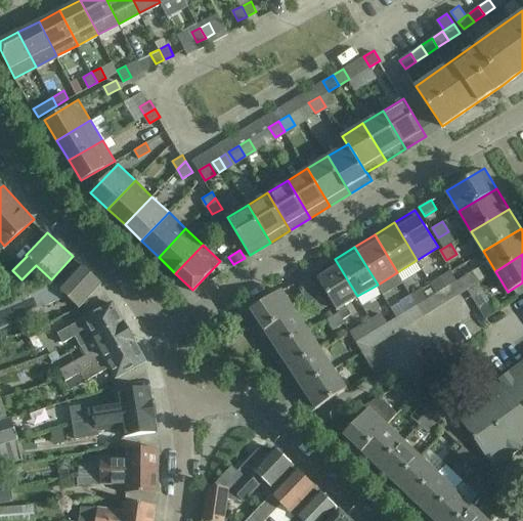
[(337,309),(339,312),(343,318),(351,313),(345,304),(357,296),(335,259),(314,271),(337,309)]
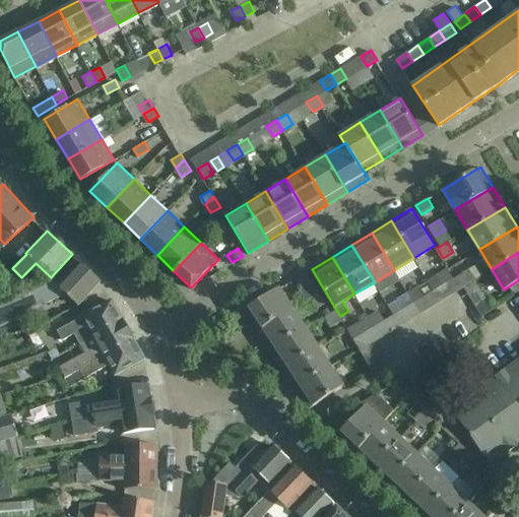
[(79,261),(67,274),(59,283),(57,282),(55,279),(15,297),(0,303),(0,325),(31,313),(29,308),(65,292),(78,304),(101,281),(79,261)]
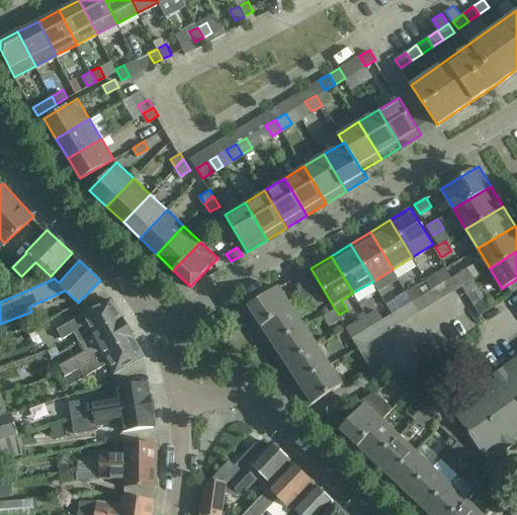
[(472,278),(466,268),(456,274),(462,284),(472,278)]
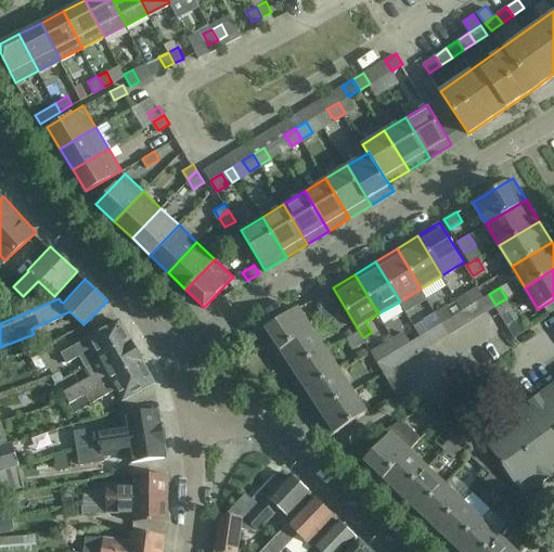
[(331,318),(342,312),(334,299),(327,290),(316,297),(319,303),(317,304),(326,321),(331,318)]
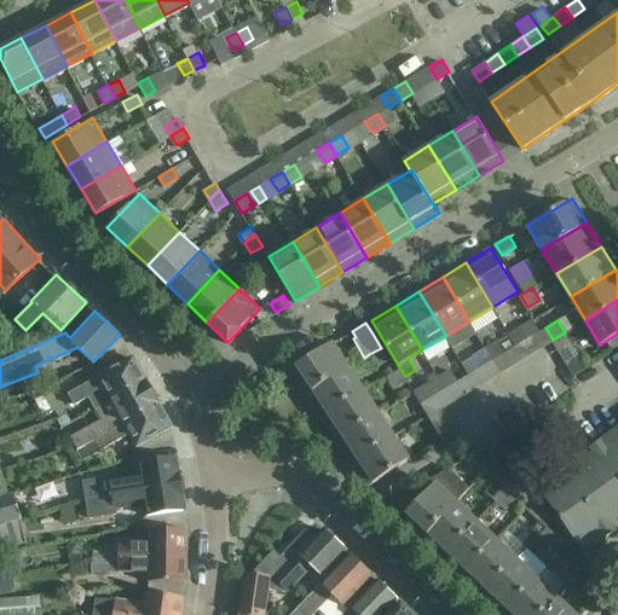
[(517,344),(524,358),(536,350),(529,337),(517,344)]
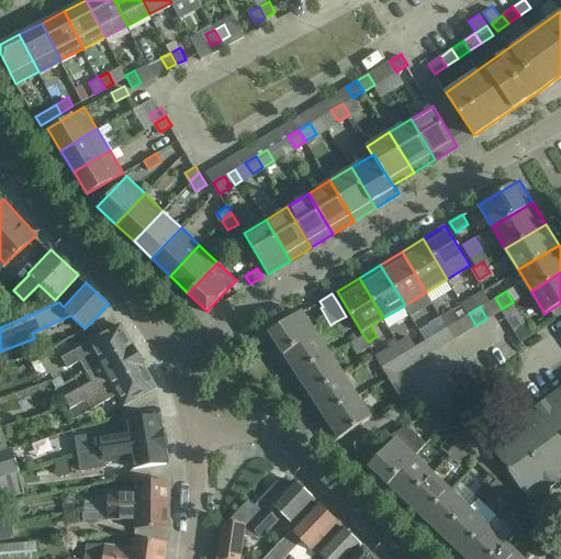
[(262,336),(277,358),(317,333),(302,310),(262,336)]
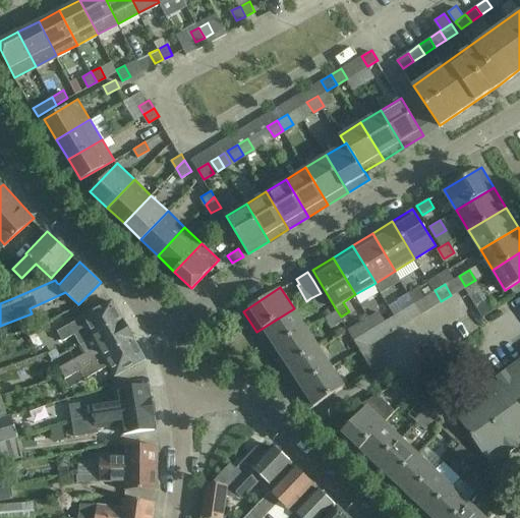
[(430,307),(441,301),(435,290),(424,296),(430,307)]
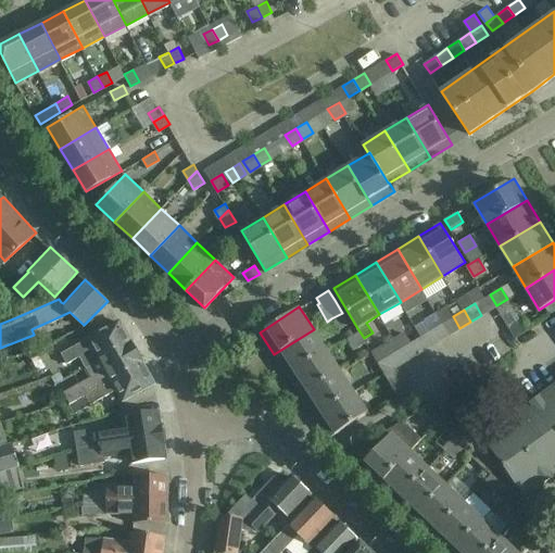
[(349,324),(342,313),(331,318),(338,329),(349,324)]
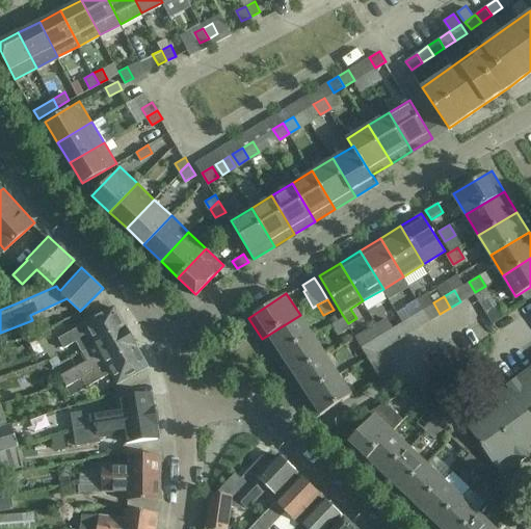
[(503,314),(497,303),(486,310),(493,320),(503,314)]
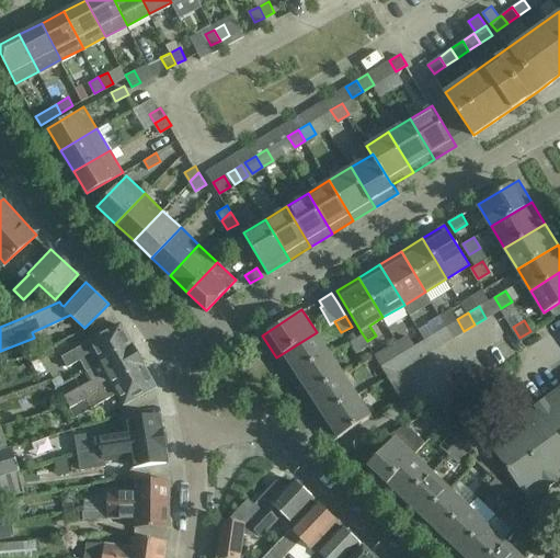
[(94,351),(101,363),(134,343),(132,343),(121,323),(61,356),(67,366),(94,351)]
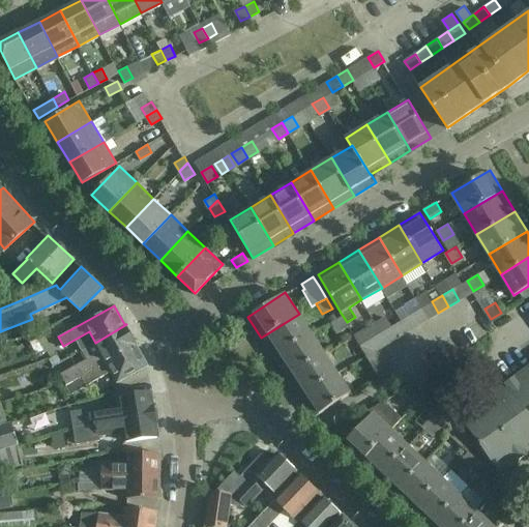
[(299,314),(261,338),(274,357),(313,333),(299,314)]
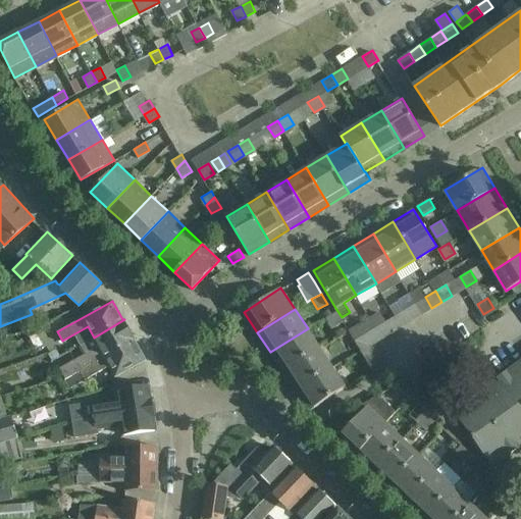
[(396,315),(402,325),(412,319),(406,309),(396,315)]
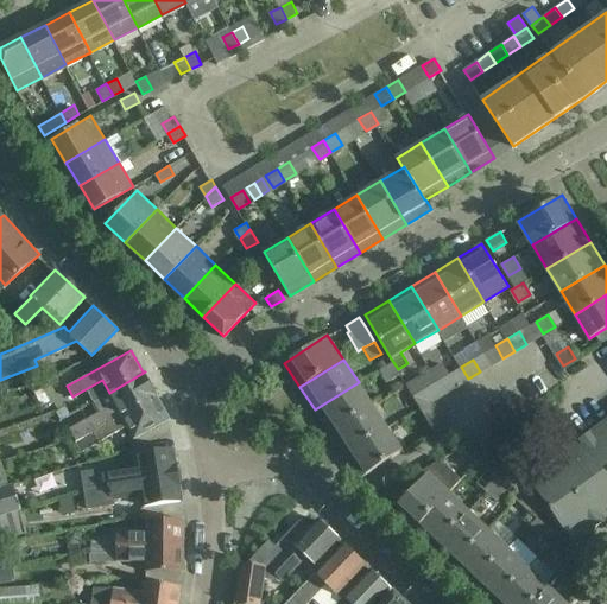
[(400,374),(398,369),(393,362),(381,369),(389,381),(400,374)]
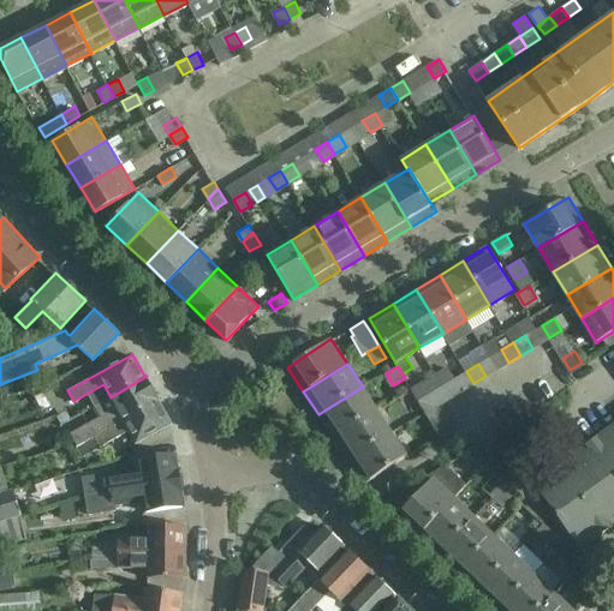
[(462,390),(474,383),(466,371),(454,378),(462,390)]
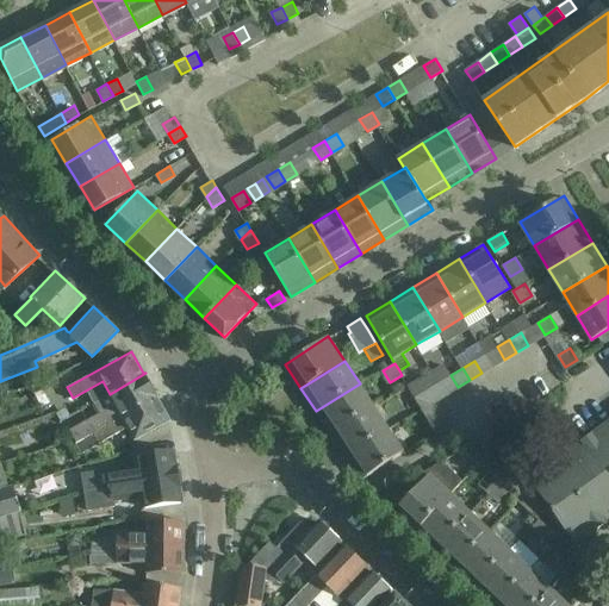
[(157,394),(145,373),(110,394),(116,404),(70,430),(76,439),(78,439),(89,433),(92,432),(157,394)]
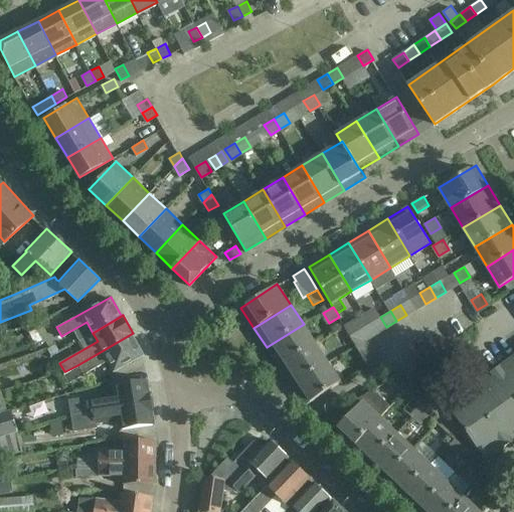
[(344,326),(350,336),(360,330),(354,319),(344,326)]
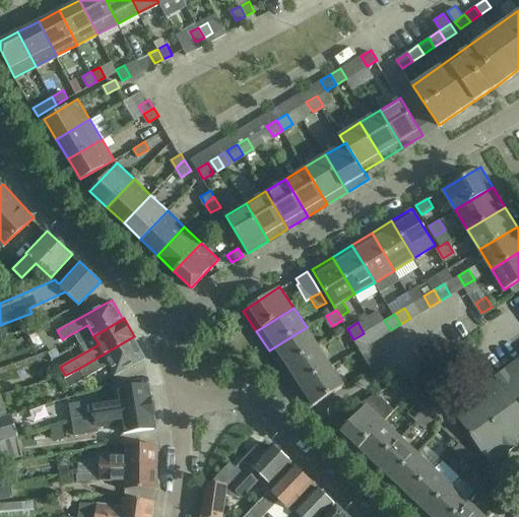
[(281,370),(319,346),(307,327),(269,350),(281,370)]
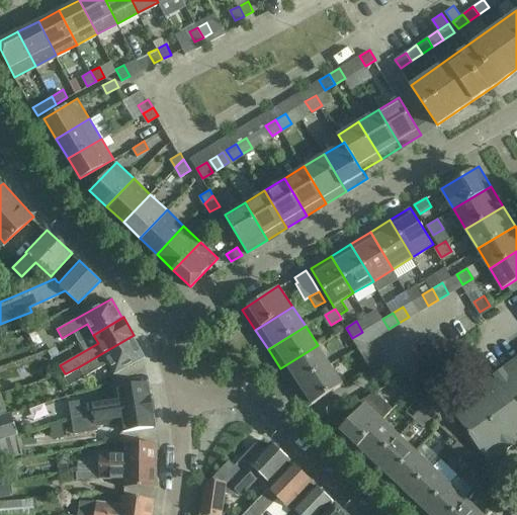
[(371,345),(362,332),(352,338),(361,351),(371,345)]
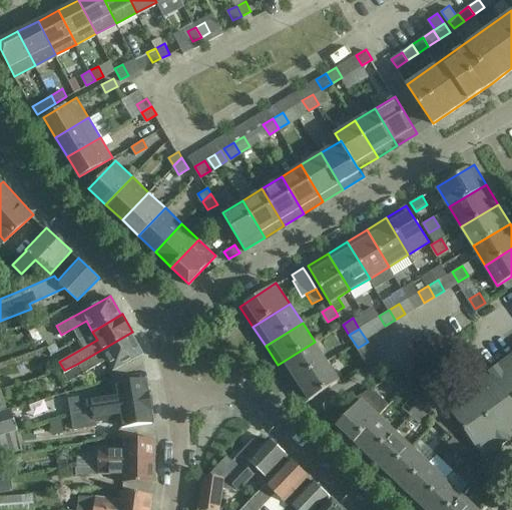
[(142,353),(131,334),(133,333),(132,332),(77,364),(75,365),(63,372),(68,380),(82,373),(108,358),(114,368),(124,362),(142,353)]
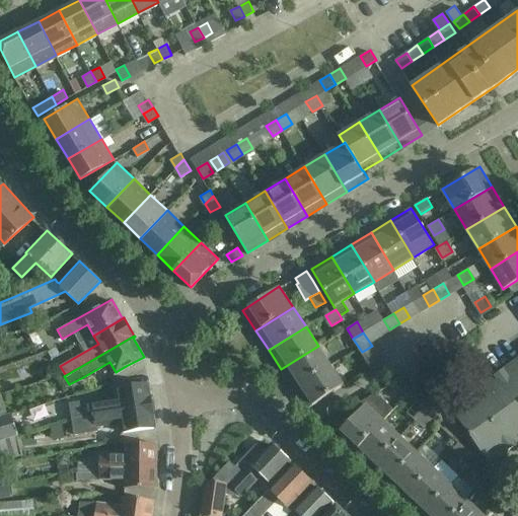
[(318,346),(281,369),(294,388),(330,365),(318,346)]
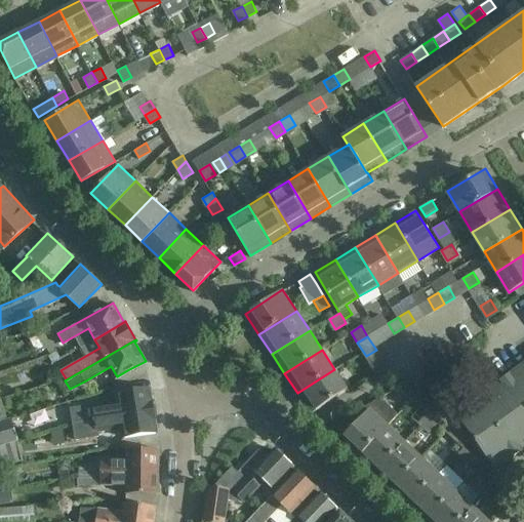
[(387,367),(380,357),(370,363),(376,373),(387,367)]
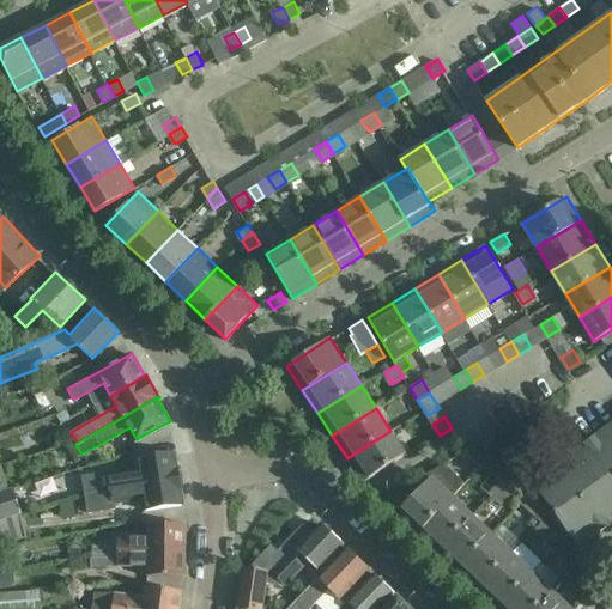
[(611,424),(533,480),(579,546),(611,522),(611,424)]
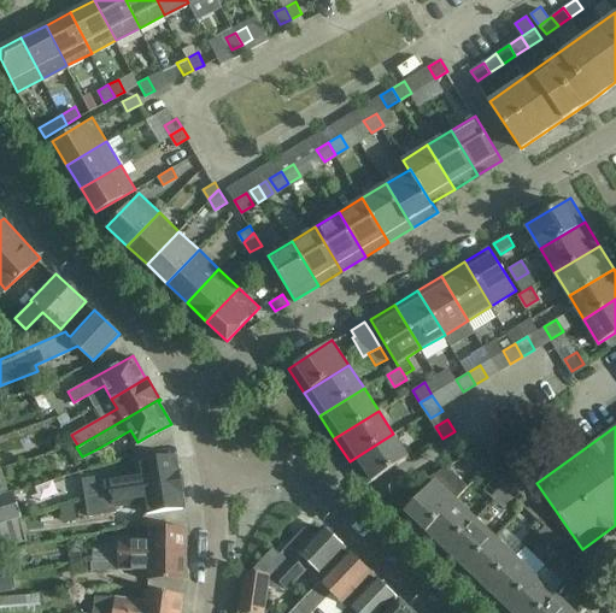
[(0,452),(31,442),(28,431),(0,440),(0,452)]
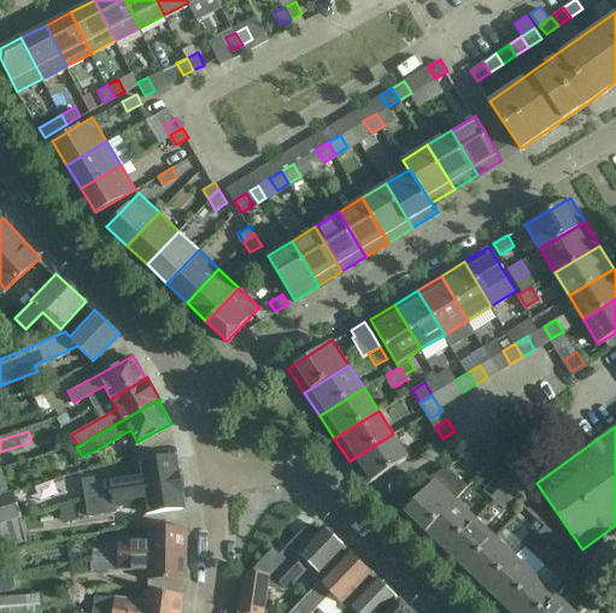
[(393,434),(350,461),(365,484),(409,457),(393,434)]
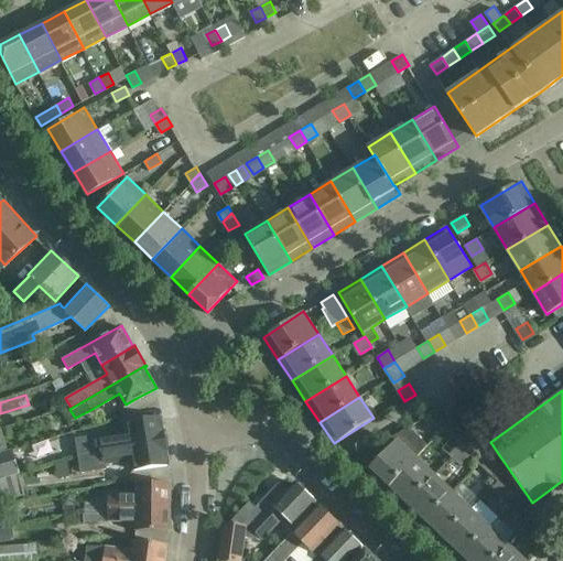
[(443,429),(452,419),(440,408),(429,414),(443,429)]
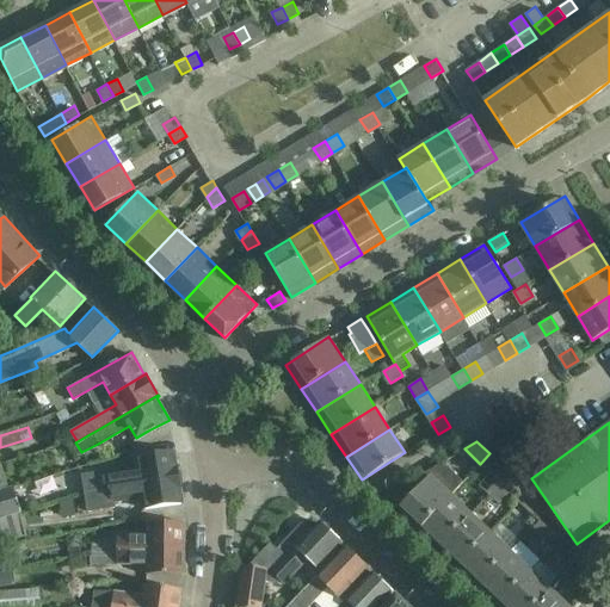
[(72,443),(55,447),(59,458),(75,453),(72,443)]
